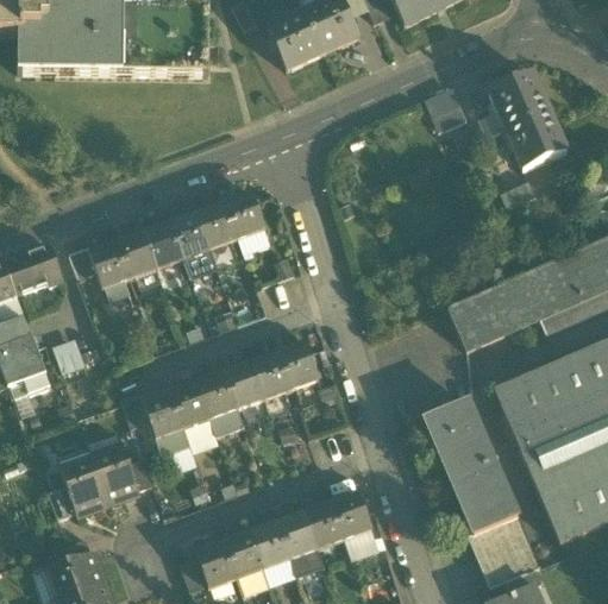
[(19,75),(210,77),(210,11),(33,10),(33,0),(0,0),(0,37),(19,37),(19,75)]
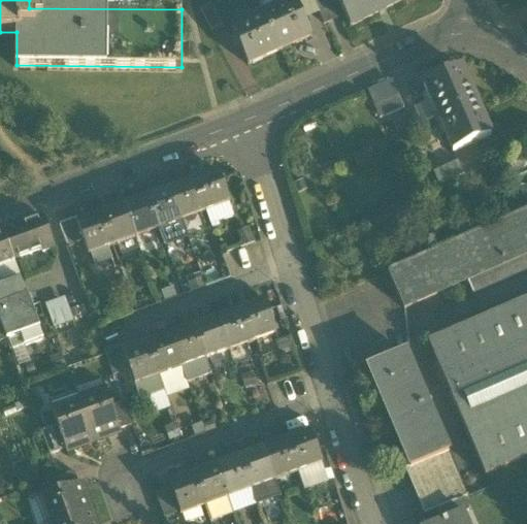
[(264,11),(278,4),(276,0),(259,0),(264,11)]
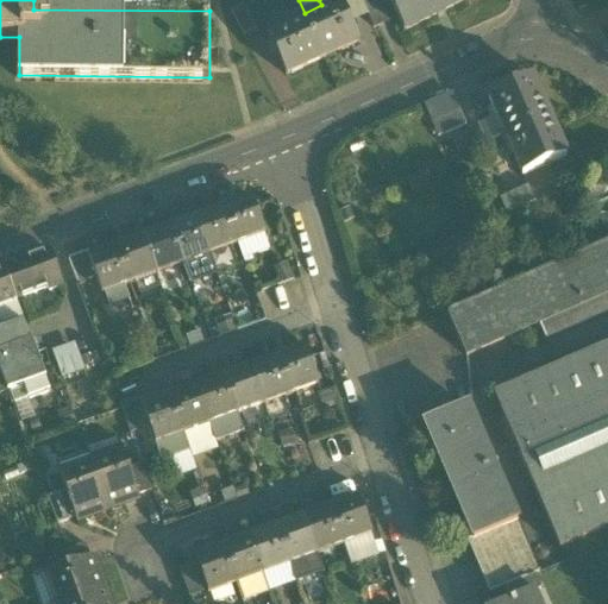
[(321,5),(305,13),(324,56),(361,39),(351,21),(342,0),(332,0),(321,5)]
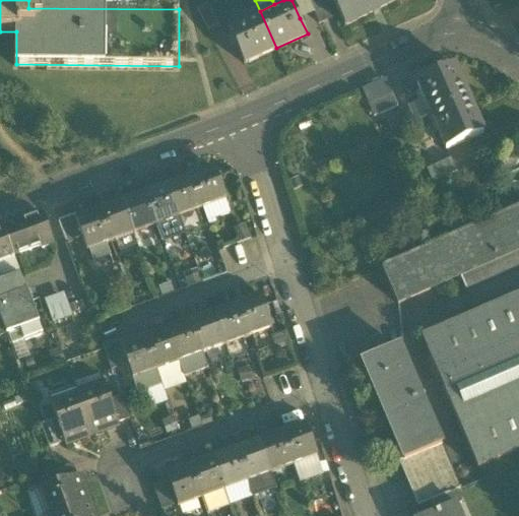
[(292,0),(300,18),(315,11),(310,0),(292,0)]
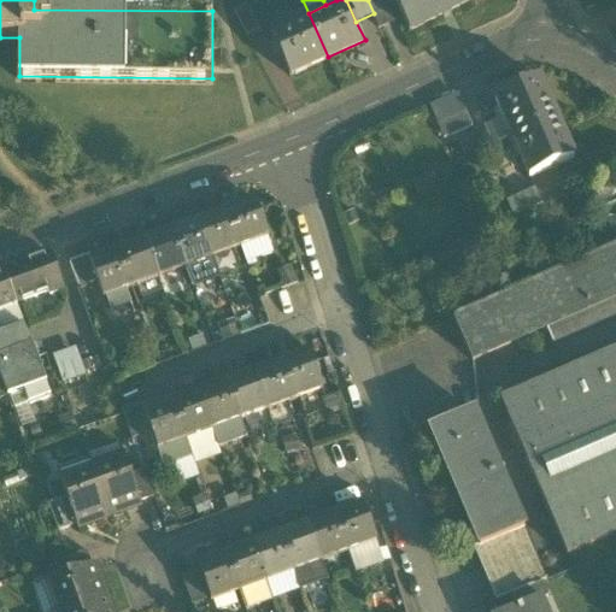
[(368,0),(374,13),(380,25),(403,13),(394,0),(368,0)]
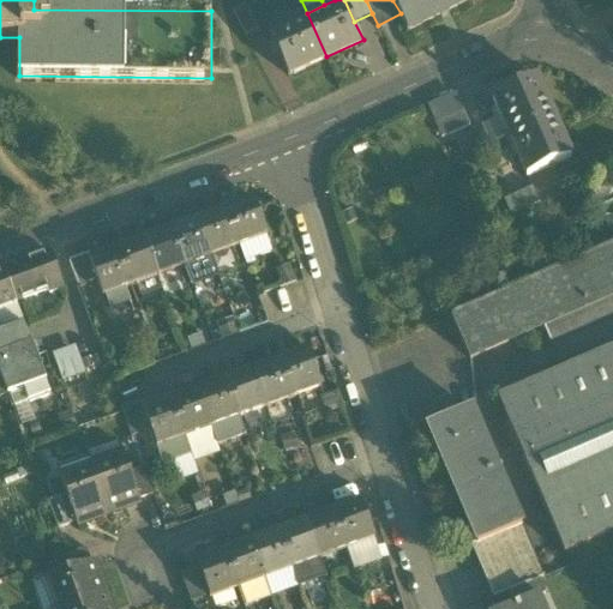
[(392,0),(401,13),(408,29),(467,0),(392,0)]
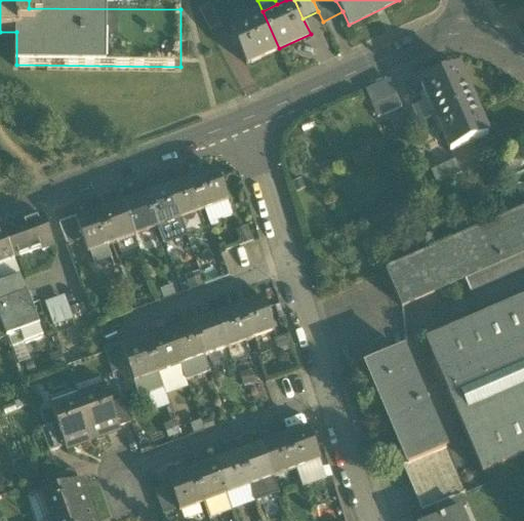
[(200,7),(211,29),(222,23),(210,1),(200,7)]
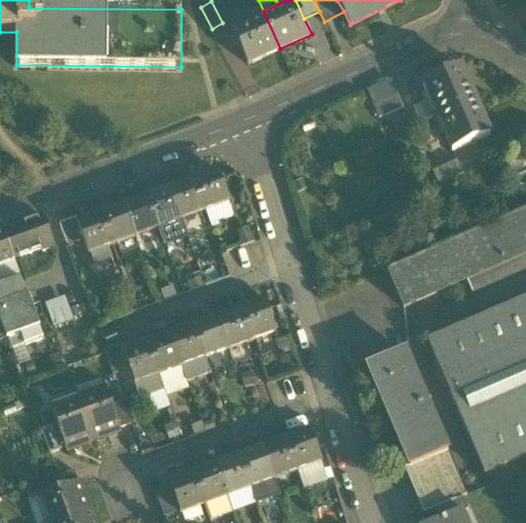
[(248,63),(280,48),(264,11),(232,26),(248,63)]
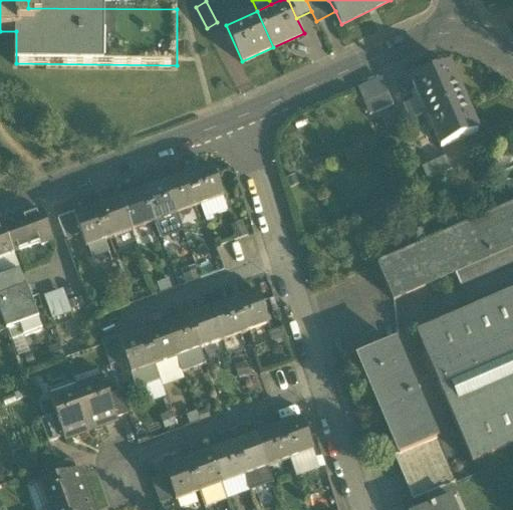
[(421,95),(429,112),(465,96),(451,63),(414,79),(421,95)]
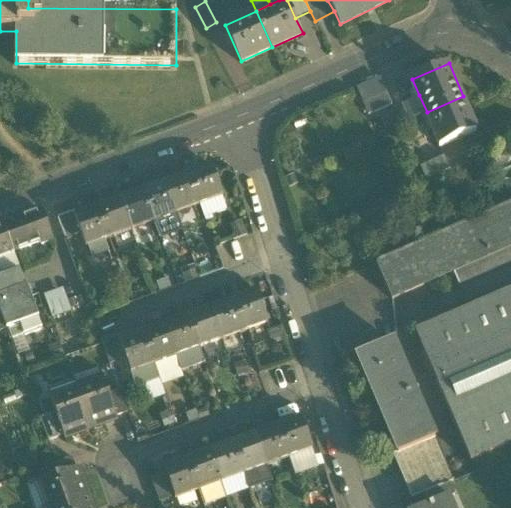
[(363,100),(387,90),(381,75),(357,85),(363,100)]
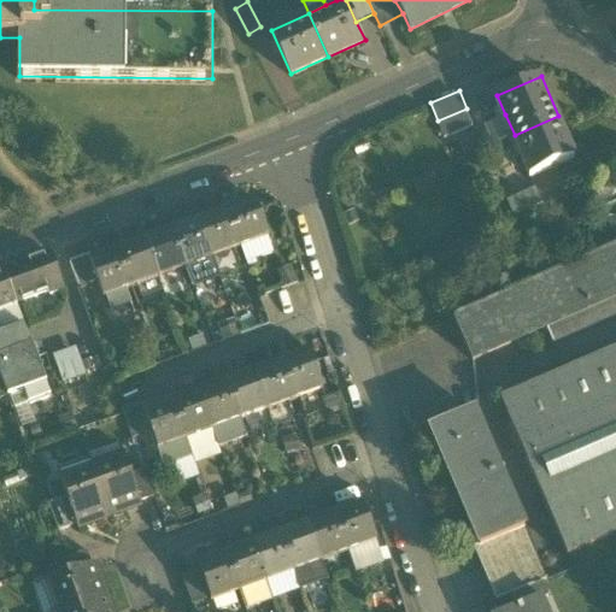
[(438,121),(444,136),(474,124),(467,109),(438,121)]
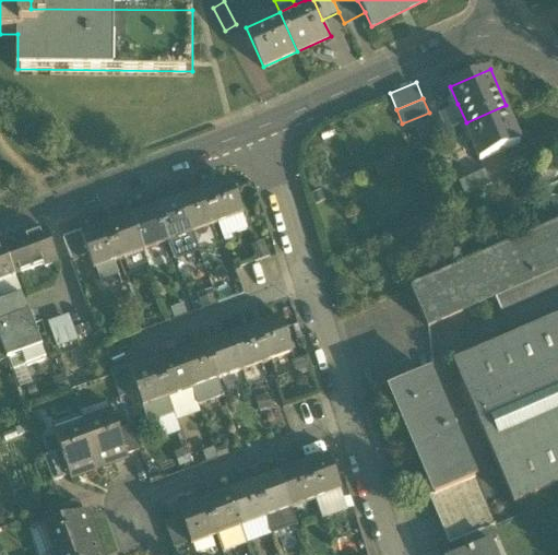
[(466,122),(458,104),(438,113),(447,130),(466,122)]
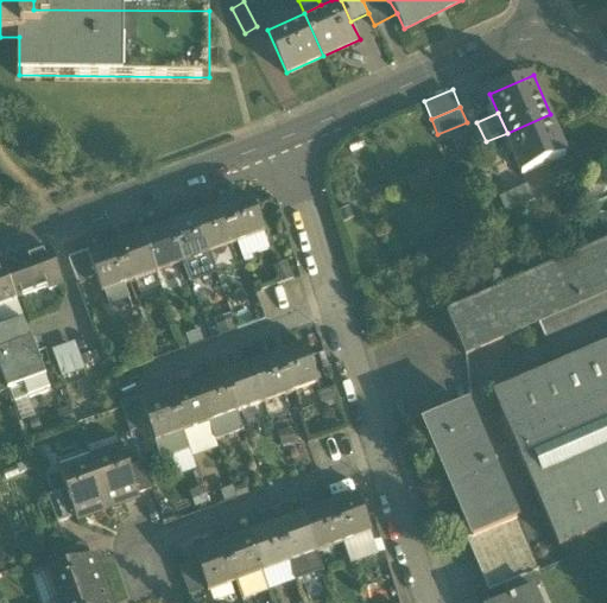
[(567,152),(550,114),(507,133),(524,171),(567,152)]
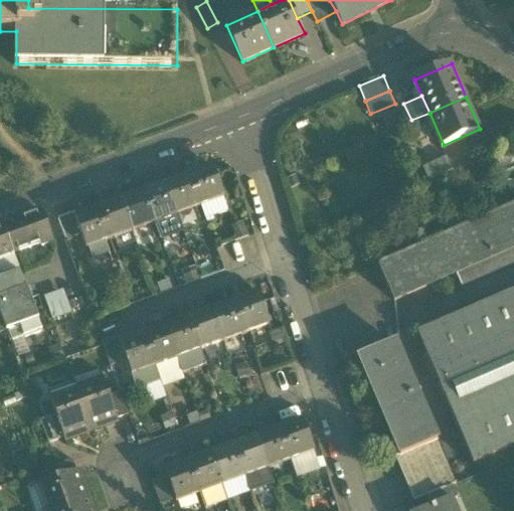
[(505,174),(513,170),(513,151),(498,158),(505,174)]
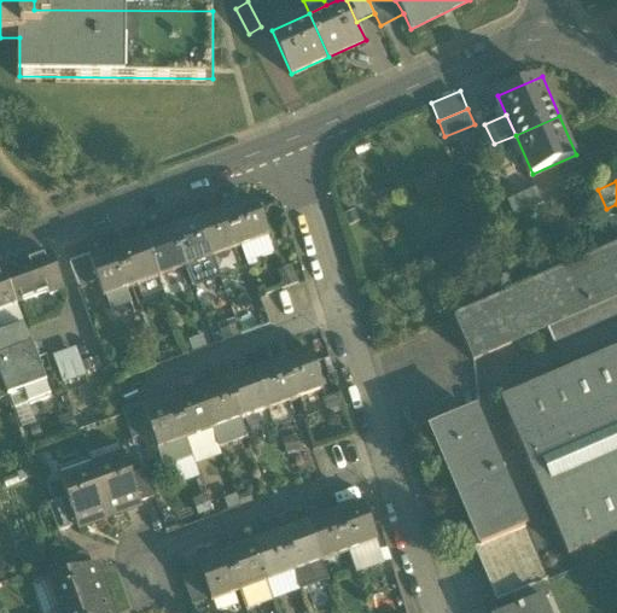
[(508,199),(517,215),(545,200),(537,185),(508,199)]
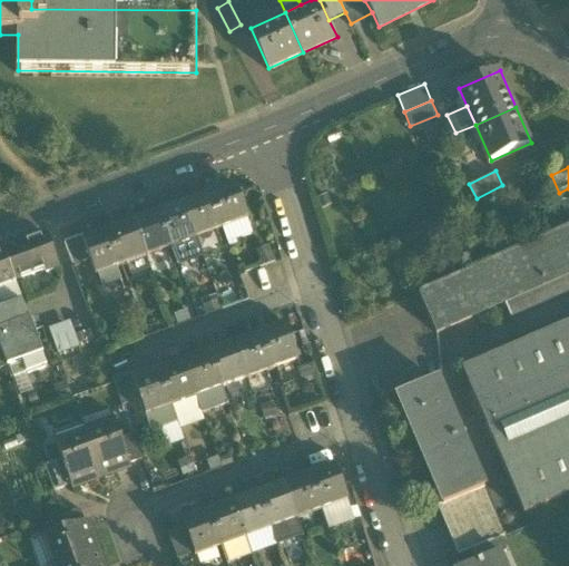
[(235,182),(209,192),(223,226),(247,216),(235,182)]
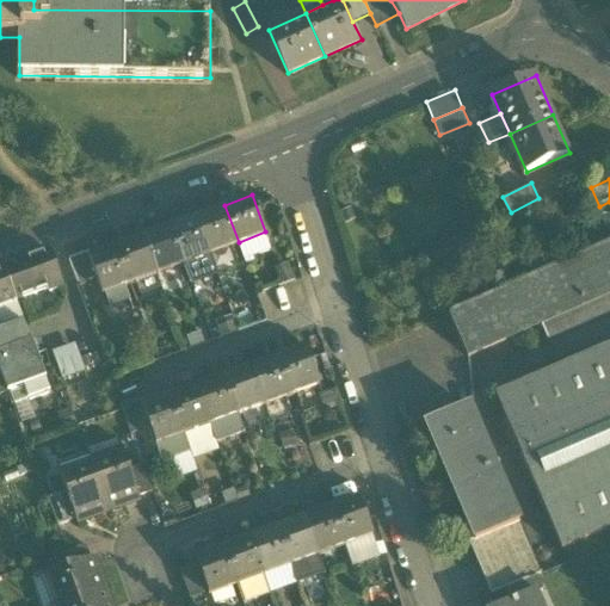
[(211,252),(239,242),(225,205),(198,215),(211,252)]
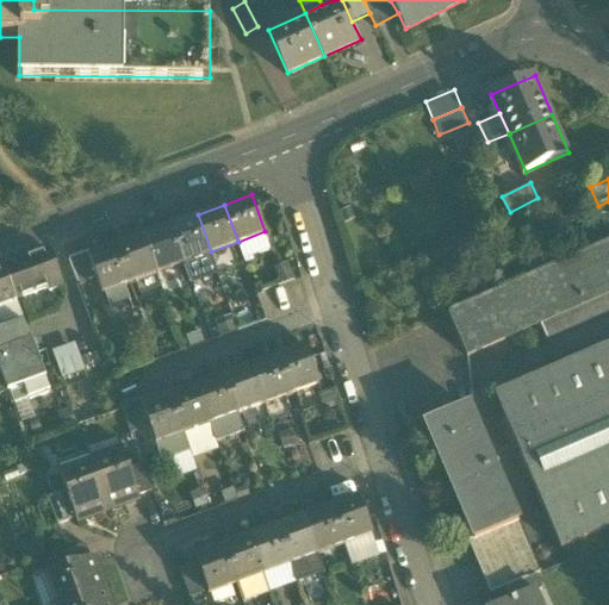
[(185,261),(211,251),(198,214),(171,224),(185,261)]
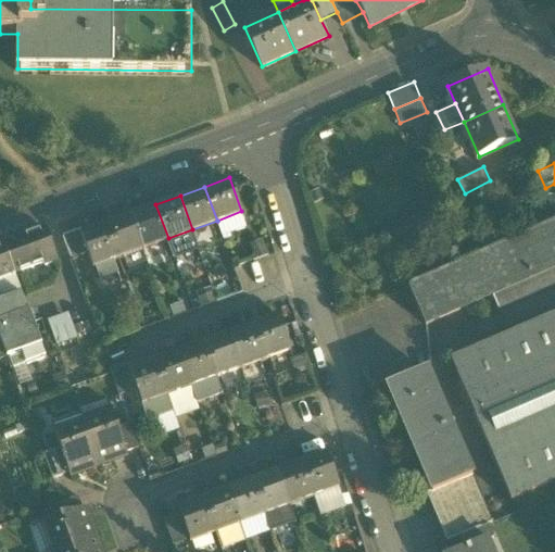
[(143,248),(168,238),(155,204),(131,213),(143,248)]
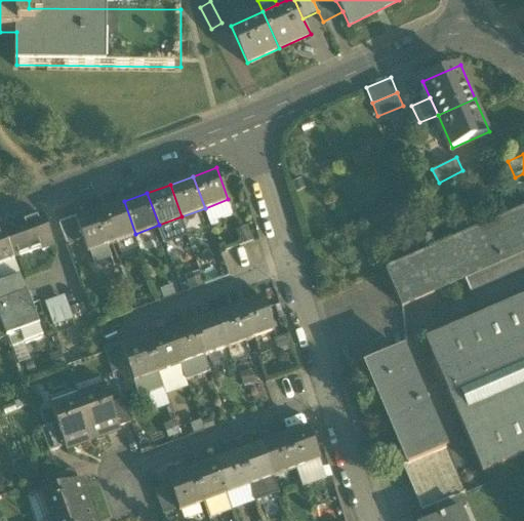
[(228,199),(205,208),(210,222),(233,213),(228,199)]
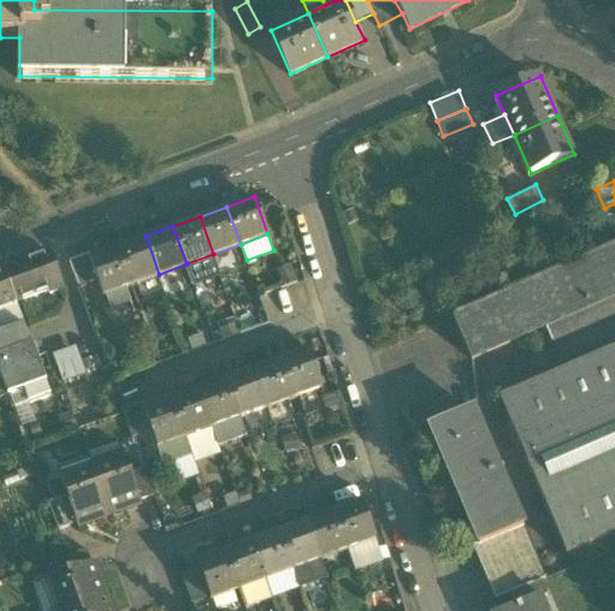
[(132,284),(159,274),(146,236),(118,247),(132,284)]
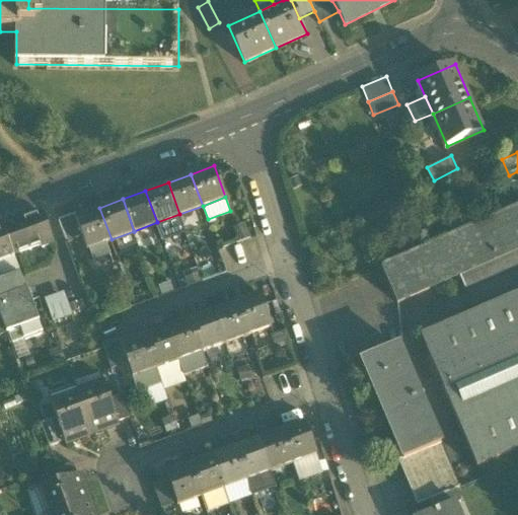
[(398,300),(460,274),(513,250),(517,248),(517,206),(431,244),(382,266),(398,300)]
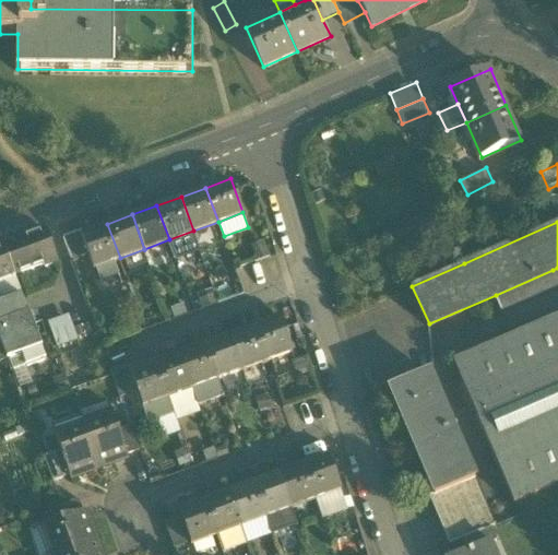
[(94,267),(96,267),(115,259),(120,258),(107,224),(82,233),(88,251),(94,267)]
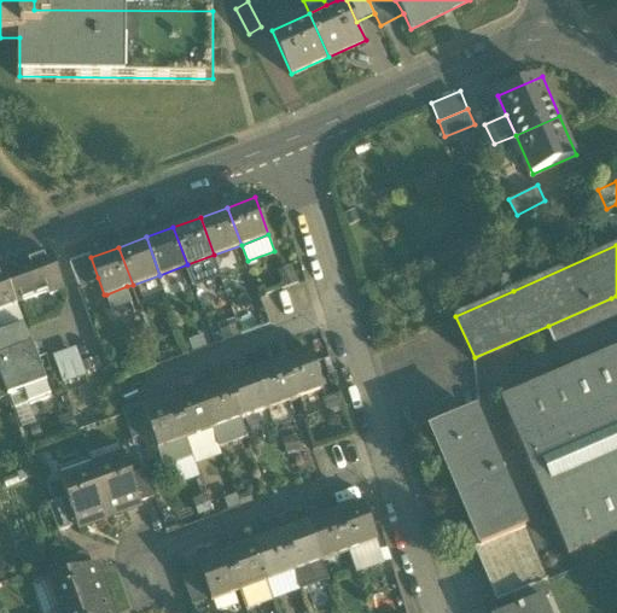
[(52,251),(5,268),(17,302),(50,290),(51,292),(65,287),(52,251)]
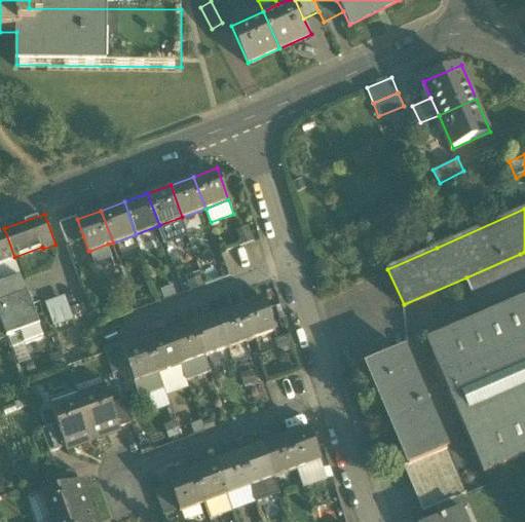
[(66,237),(68,243),(83,236),(77,219),(76,215),(61,221),(66,237)]
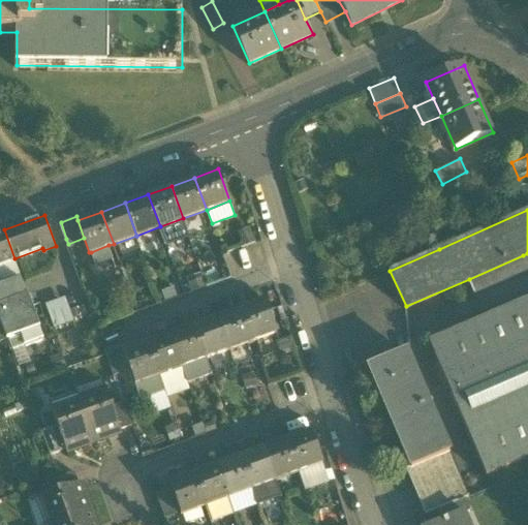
[(183,218),(160,226),(165,242),(189,234),(183,218)]
